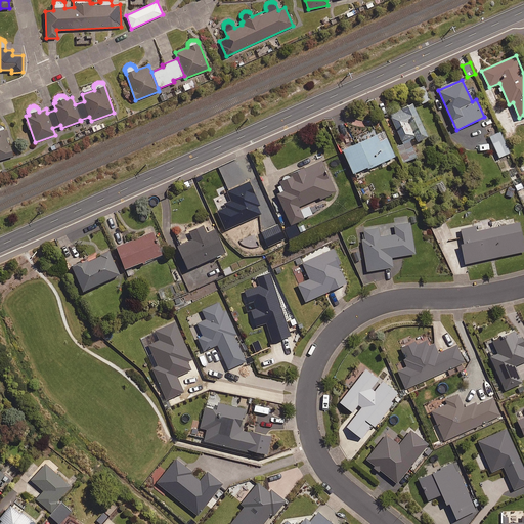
[(428,137),(413,104),(389,115),(400,143),(397,144),(404,162),(417,157),(409,139),(415,137),(417,142),(428,137)]
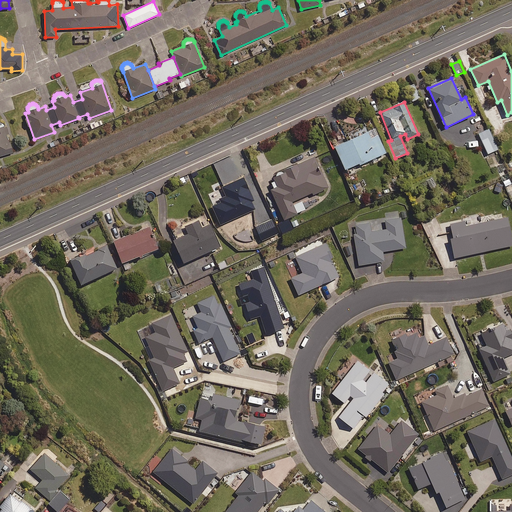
[(0,155),(12,152),(4,124),(3,123),(2,122),(1,121),(0,121),(0,155)]
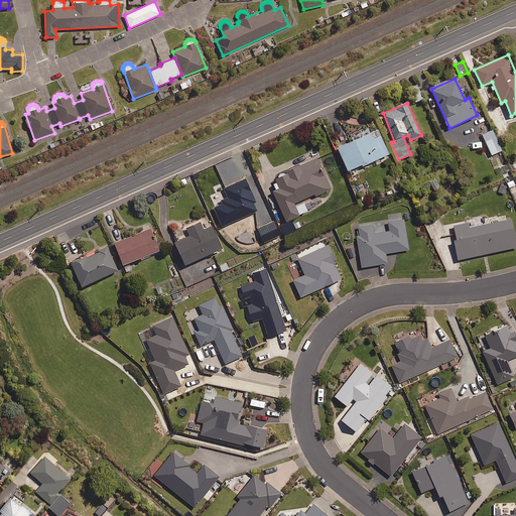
[(502,150),(493,130),(483,134),(492,155),(502,150)]
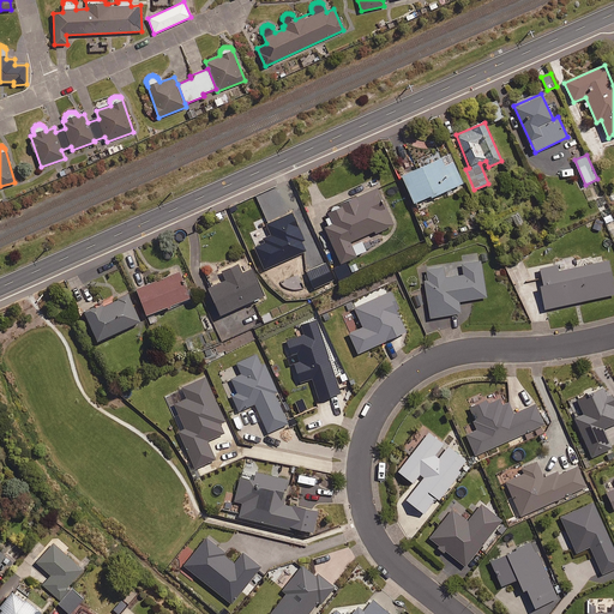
[(444,167),(440,158),(401,176),(414,204),(429,197),(431,198),(451,188),(463,184),(453,162),(444,167)]
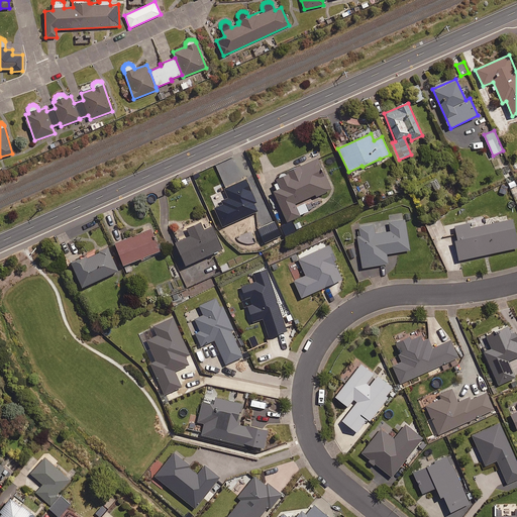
[(330,190),(317,159),(300,167),(299,165),(285,171),(286,173),(286,175),(276,179),(280,189),(274,192),(287,222),(309,212),(303,200),(315,195),(315,197),(330,190)]
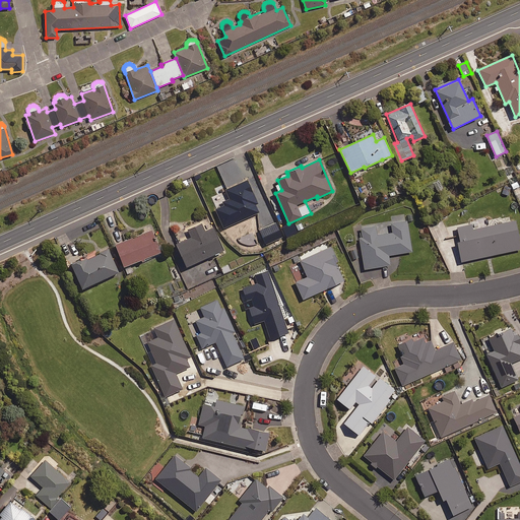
[(411,252),(406,216),(384,220),(386,234),(377,235),(376,225),(358,229),(364,269),(390,265),(389,255),(411,252)]
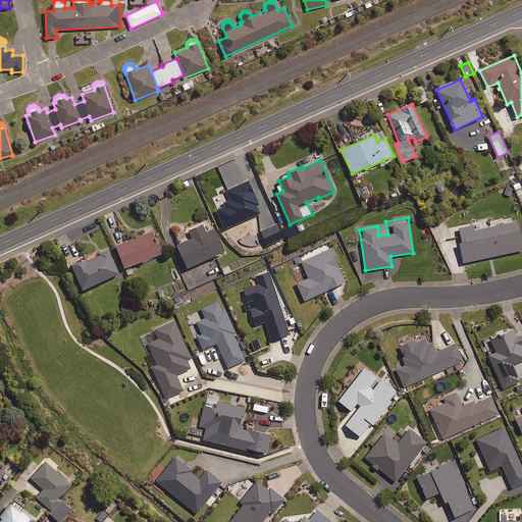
[(455,229),(449,217),(444,219),(450,232),(455,229)]
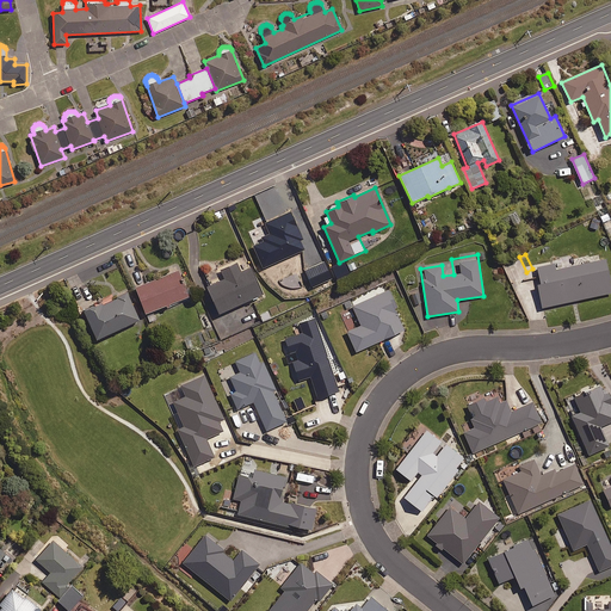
[(599,260),(598,254),(575,260),(576,265),(555,270),(554,263),(537,266),(541,284),(537,284),(543,308),(610,292),(610,285),(605,259),(599,260)]
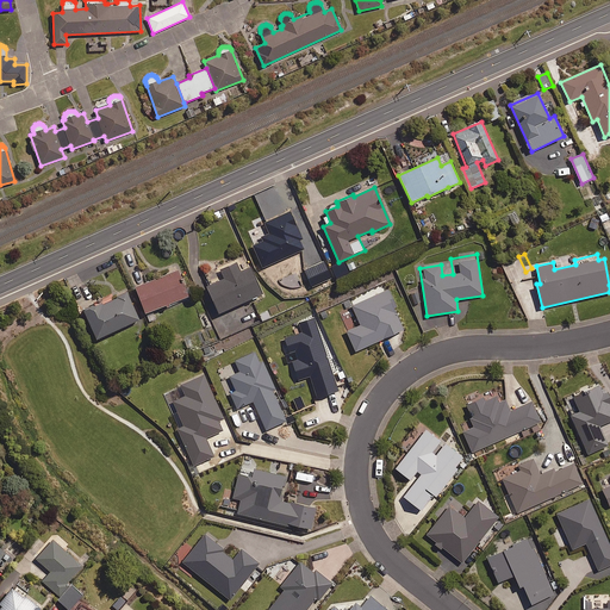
[(240,272),(236,263),(221,269),(224,279),(201,290),(212,316),(262,294),(250,268),(240,272)]
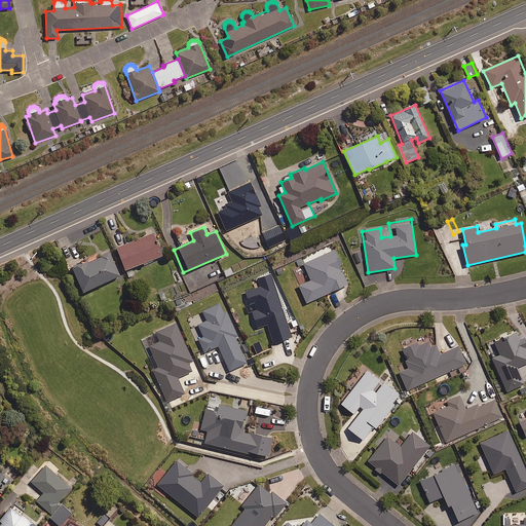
[(162,256),(153,233),(116,248),(125,270),(162,256)]
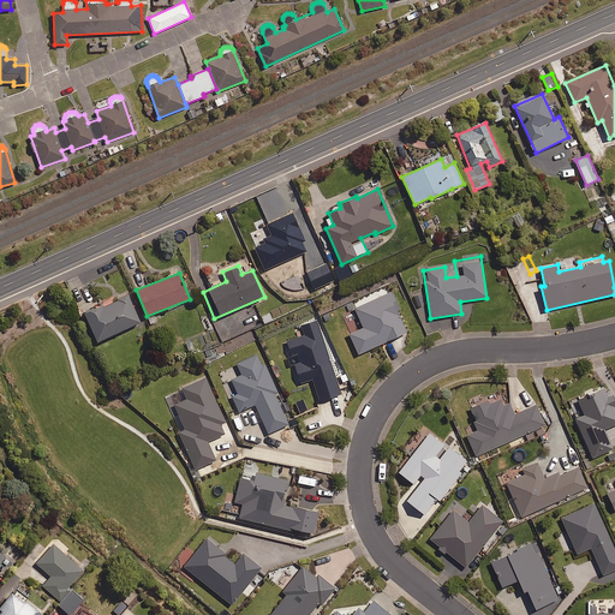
[(529,282),(531,297),(539,294),(536,281),(529,282)]
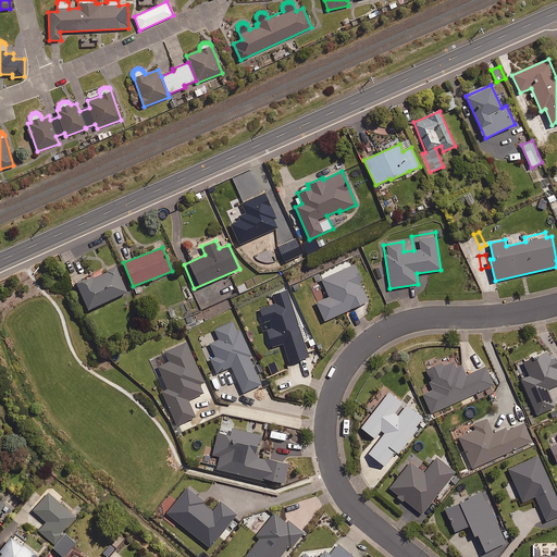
[(361,280),(355,264),(321,280),(329,297),(316,304),(324,321),(369,301),(359,281),(361,280)]
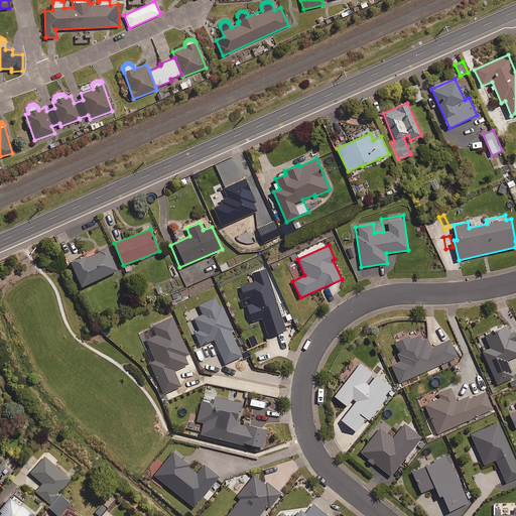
[(118,271),(108,248),(78,261),(78,260),(71,263),(82,287),(118,271)]
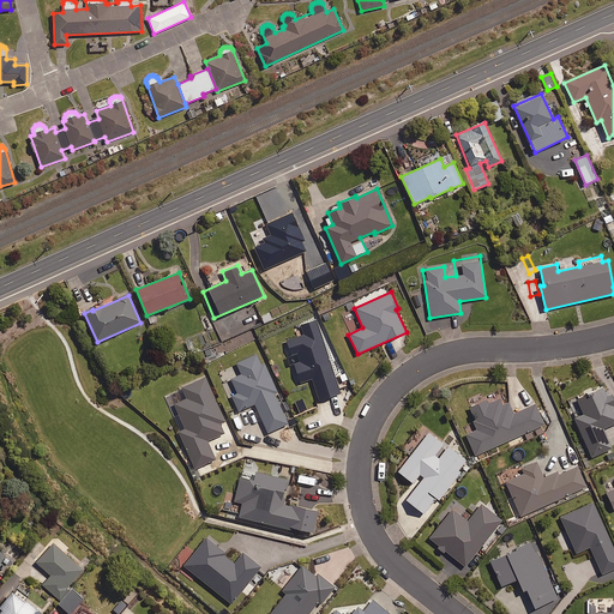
[(332,373),(315,320),(302,325),(305,335),(288,341),(301,383),(332,373)]
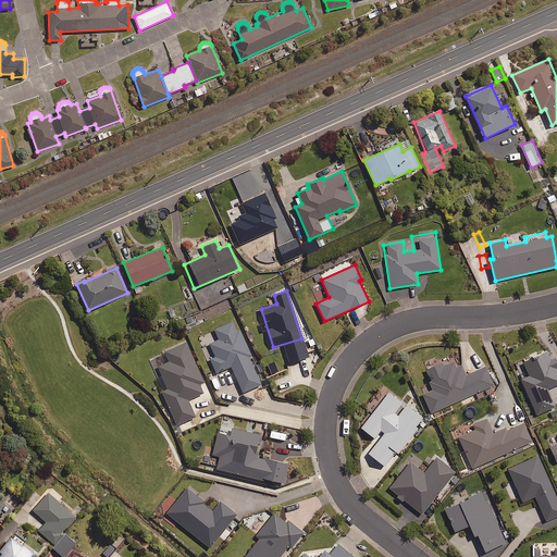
[(237,332),(233,321),(214,330),(219,339),(203,346),(217,373),(231,367),(243,393),(261,384),(248,357),(251,356),(239,331),(237,332)]
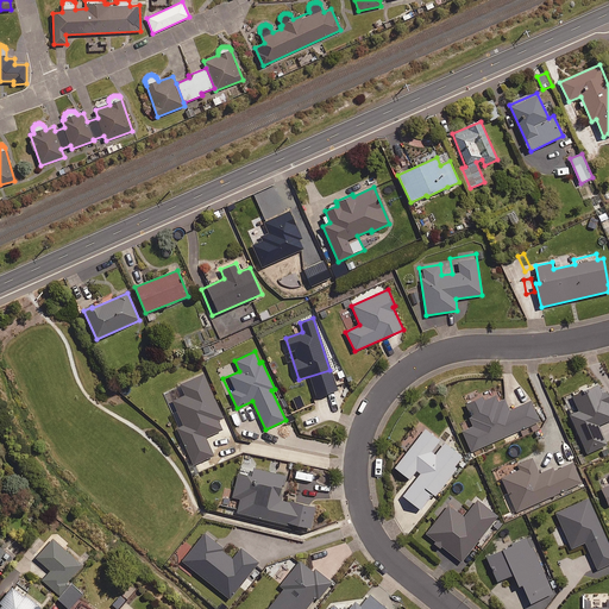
[(223,419),(203,374),(180,384),(184,395),(173,401),(183,425),(177,428),(194,465),(213,456),(205,438),(221,429),(218,420),(223,419)]
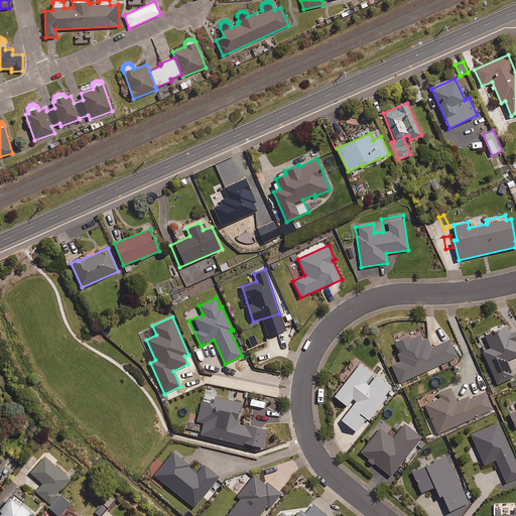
[(507,361),(515,356),(515,344),(515,343),(515,342),(515,335),(514,331),(511,333),(508,326),(477,340),(497,385),(514,377),(507,361)]
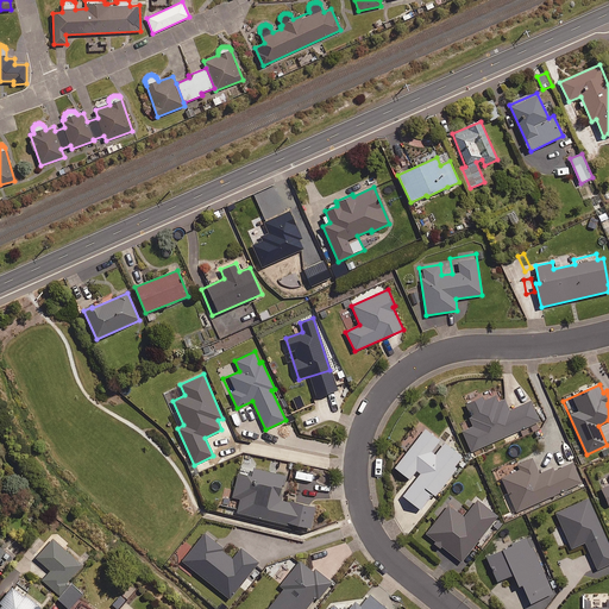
[(498,403),(495,396),(484,401),(482,397),(469,403),(475,418),(470,419),(473,426),(463,431),(471,452),(539,421),(531,401),(510,410),(506,400),(498,403)]
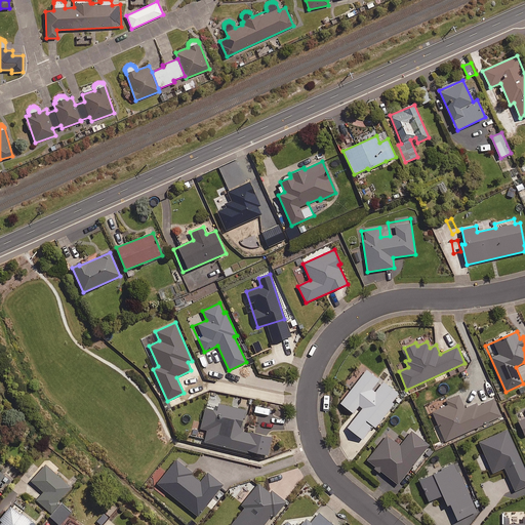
[(276,364),(270,354),(259,360),(265,370),(276,364)]
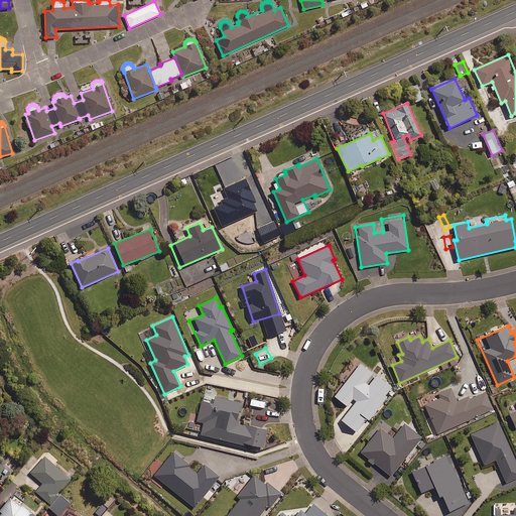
[(369,420),(393,389),(375,376),(368,384),(365,382),(372,373),(360,364),(335,397),(347,406),(353,399),(357,401),(341,420),(356,432),(367,418),(369,420)]
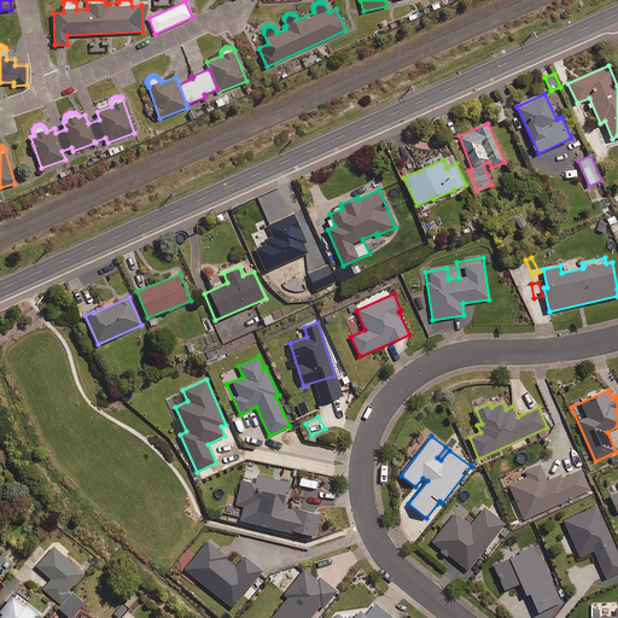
[(547,482),(540,465),(523,472),(525,478),(508,485),(524,520),(572,499),(573,501),(592,493),(581,470),(560,479),(559,476),(547,482)]
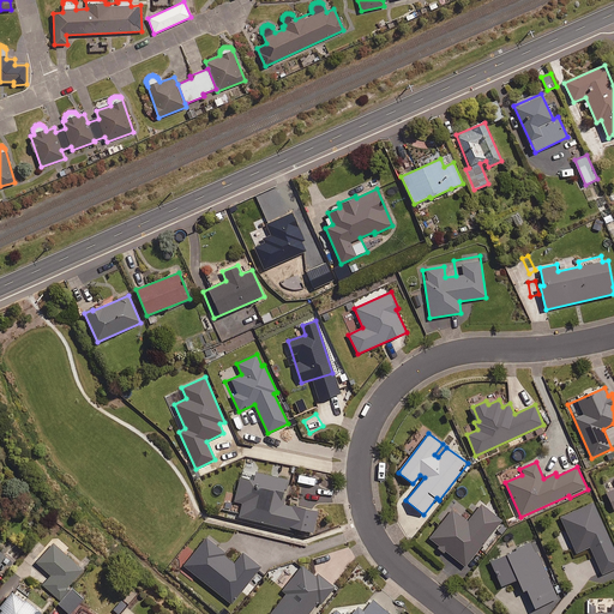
[(287,480),(256,473),(253,481),(240,479),(234,501),(242,504),(239,517),(313,535),(318,512),(281,504),(287,480)]
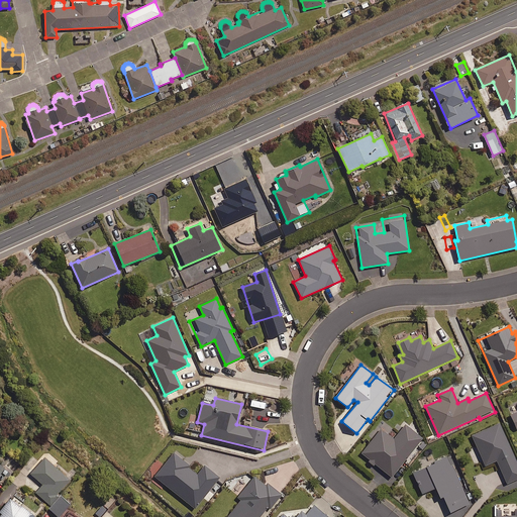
[(516,401),(507,406),(516,429),(516,401)]
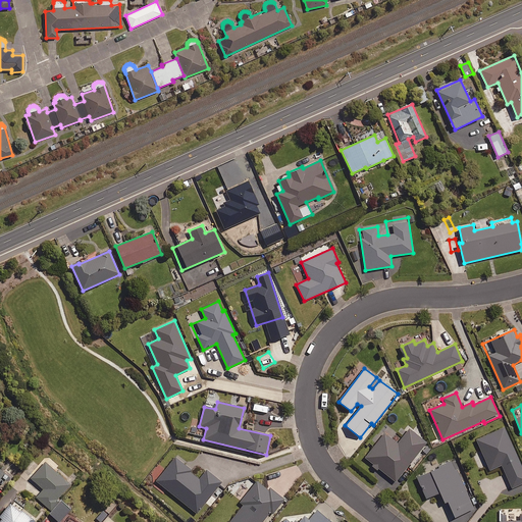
[(481,451),(473,454),(480,468),(485,466),(488,471),(502,465),(512,488),(521,483),(521,468),(505,428),(476,439),(481,451)]
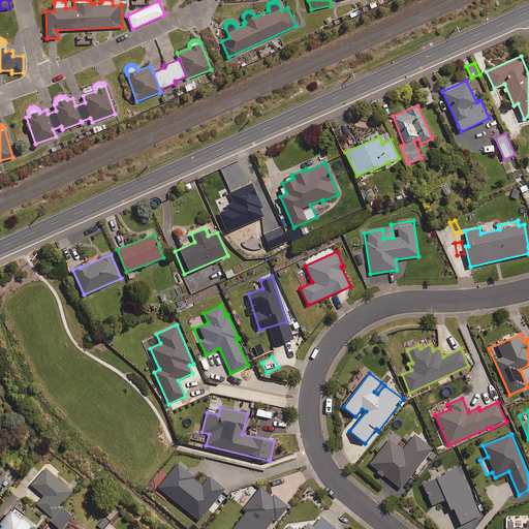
[(390,439),(370,464),(378,471),(376,473),(382,477),(384,475),(401,489),(432,449),(414,435),(402,449),(390,439)]
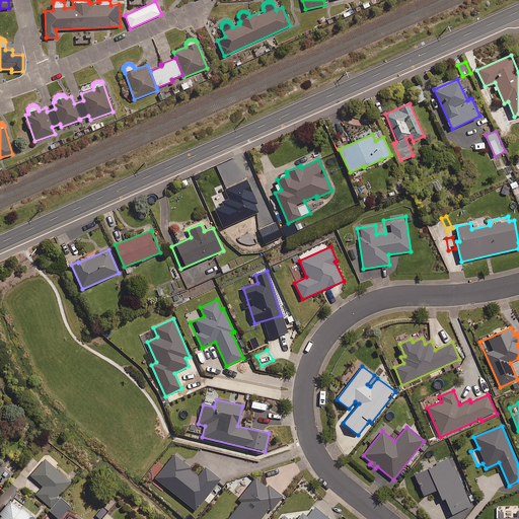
[(452,515),(471,505),(470,503),(475,500),(472,494),(467,496),(449,458),(415,475),(424,496),(437,490),(442,500),(445,499),(452,515)]
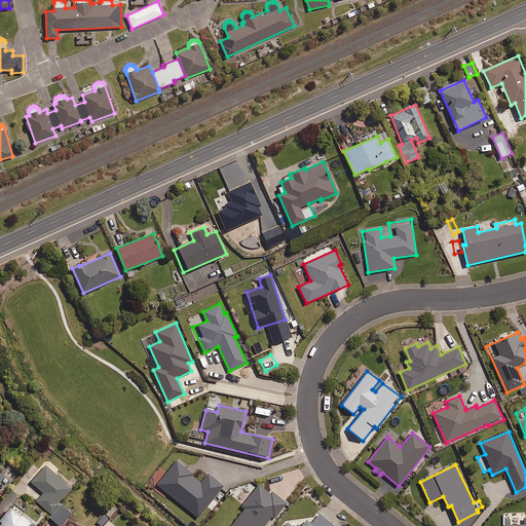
[(60,504),(73,490),(45,465),(31,482),(43,493),(37,501),(51,514),(60,504)]
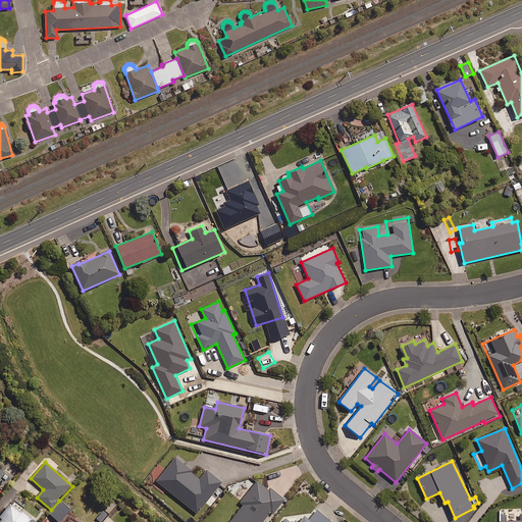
[(268,490),(257,481),(255,483),(249,479),(245,485),(250,489),(240,502),(244,505),(229,521),(262,521),(270,512),(273,514),(284,500),(269,488),(268,490)]
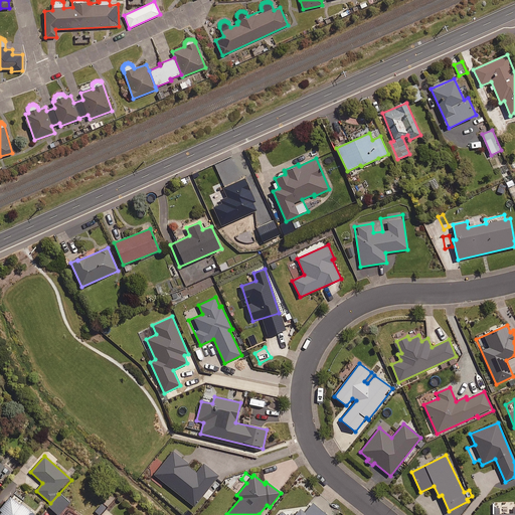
[(33,514),(19,504),(22,501),(14,494),(0,512),(0,514),(33,514)]
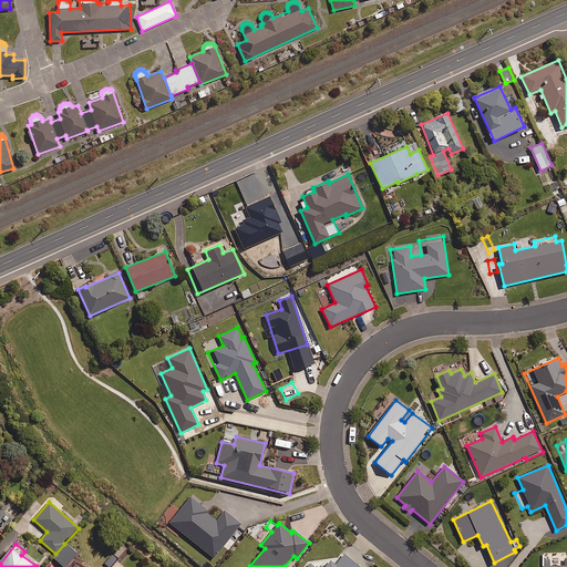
[(55,554),(52,557),(63,566),(83,566),(74,562),(71,566),(65,566),(76,555),(64,544),(55,554)]
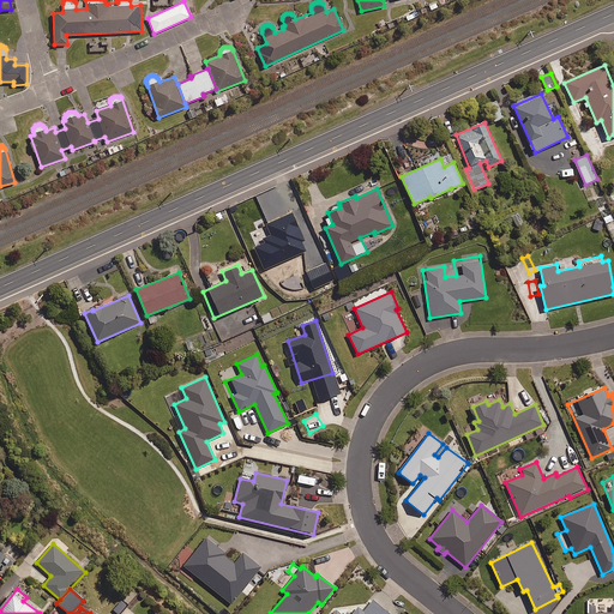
[(389,613),(373,601),(363,613),(357,608),(351,613),(339,613),(336,611),(331,613),(389,613)]
